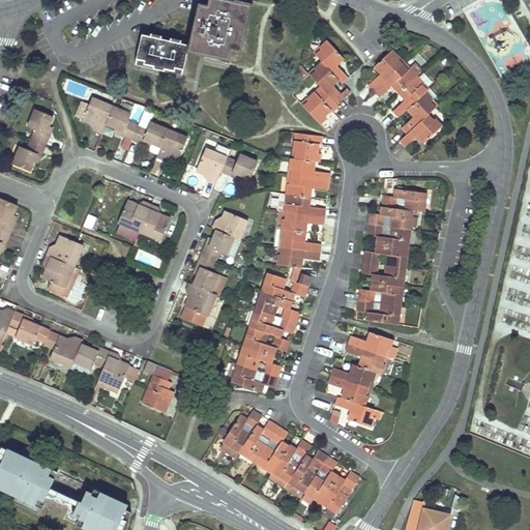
[(202,16),(200,24),(198,32),(194,31),(189,47),(188,50),(206,54),(206,56),(221,60),(222,58),(231,60),(233,52),(242,55),(244,43),(238,41),(240,33),(242,26),(248,27),(251,18),(253,7),(234,3),(235,1),(228,0),(208,0),(208,5),(200,3),(197,15),(202,16)]
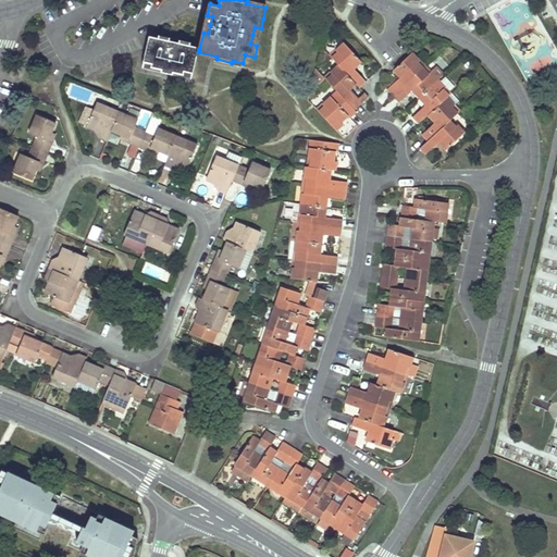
[(146,52),(143,65),(162,71),(161,73),(173,75),(173,73),(193,77),(197,57),(198,52),(199,49),(190,47),(180,44),(170,41),(158,39),(150,37),(146,52)]
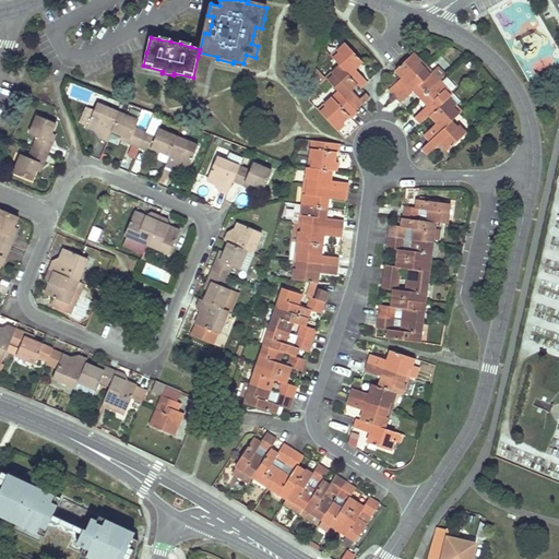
[(355,69),(358,66),(363,62),(345,44),(339,50),(340,52),(333,58),(340,66),(357,84),(360,88),(367,82),(355,69)]
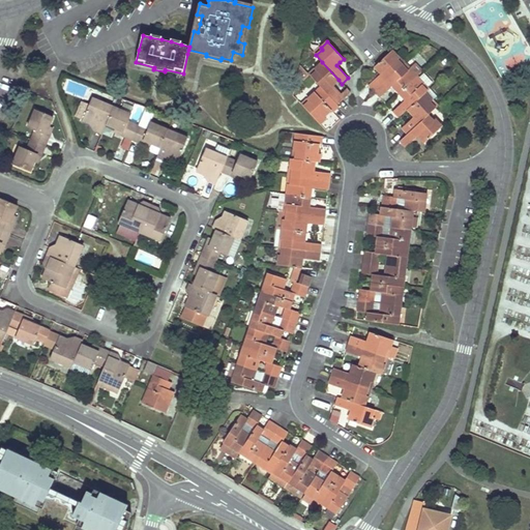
[(320,47),(314,53),(316,55),(322,50),(321,48),(320,47)]
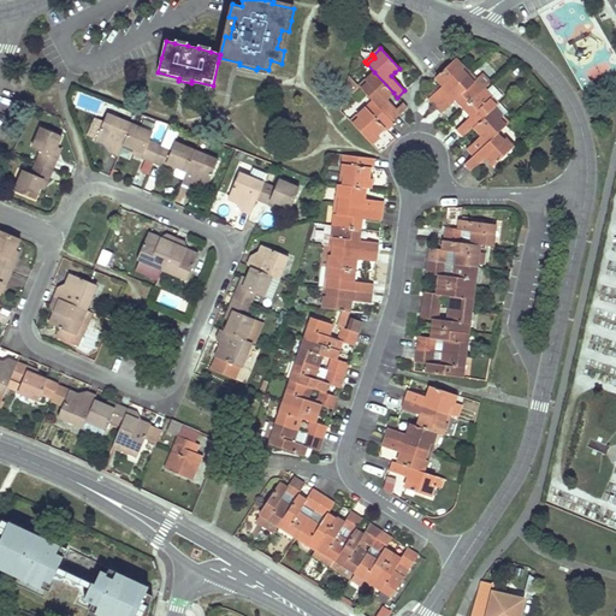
[(436,106),(468,76),(461,69),(463,67),(456,58),(436,77),(443,86),(428,99),(436,106)]
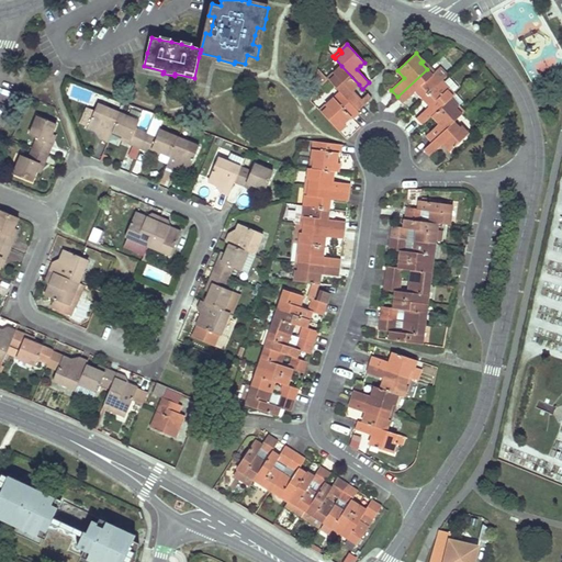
[(341,66),(334,72),(336,75),(328,81),(339,92),(357,112),(363,105),(351,92),(359,85),(341,66)]
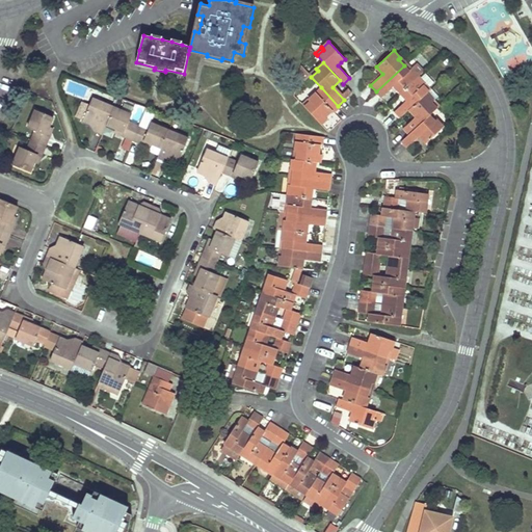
[(411,69),(411,70),(418,77),(424,72),(417,63),(411,69)]
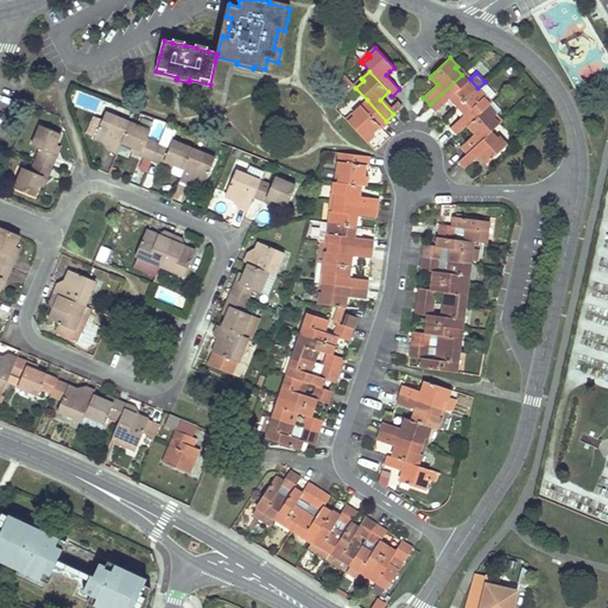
[(353,84),(344,75),(342,84),(348,92),(354,86),(353,84)]
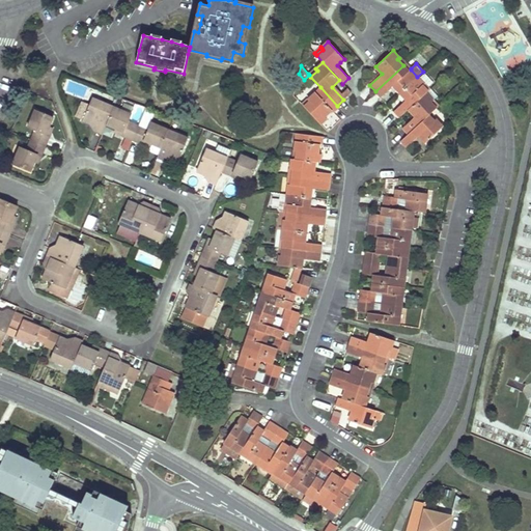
[(409,72),(403,65),(375,91),(381,98),(393,86),(399,93),(417,77),(411,70),(409,72)]
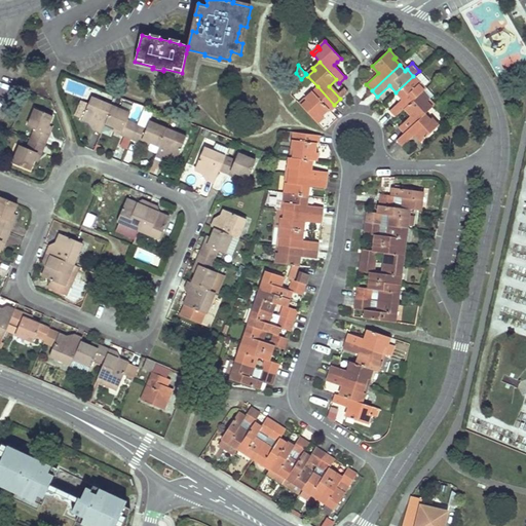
[(311,67),(305,73),(306,74),(307,76),(314,70),(312,68),(311,67)]
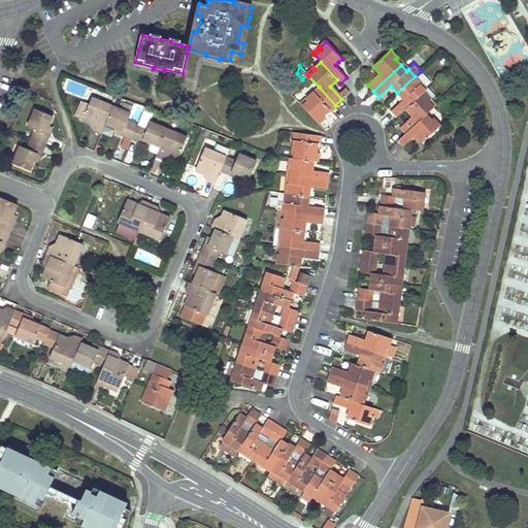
[(431,83),(422,73),(417,78),(422,84),(423,83),(426,87),(431,83)]
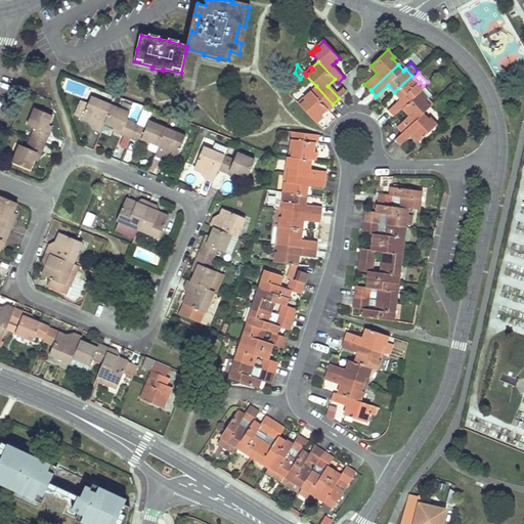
[(403,108),(421,92),(422,90),(417,85),(419,83),(413,78),(411,76),(394,92),(395,92),(401,98),(398,101),(389,111),(394,117),(403,108)]
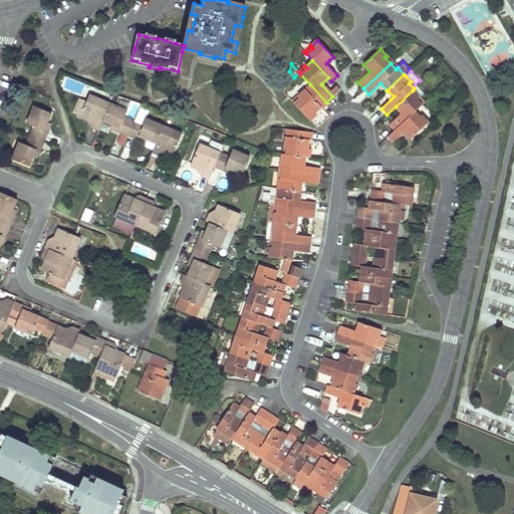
[(79,94),(83,84),(67,77),(62,87),(79,94)]
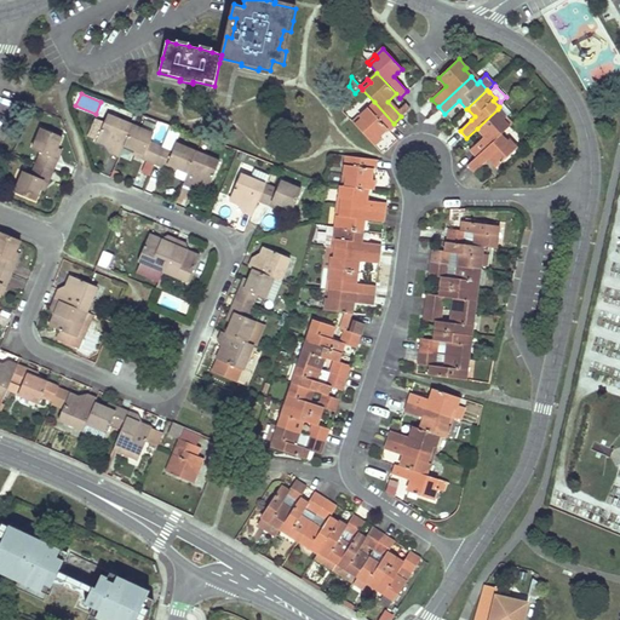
[(547,97),(544,93),(532,107),(534,110),(547,97)]
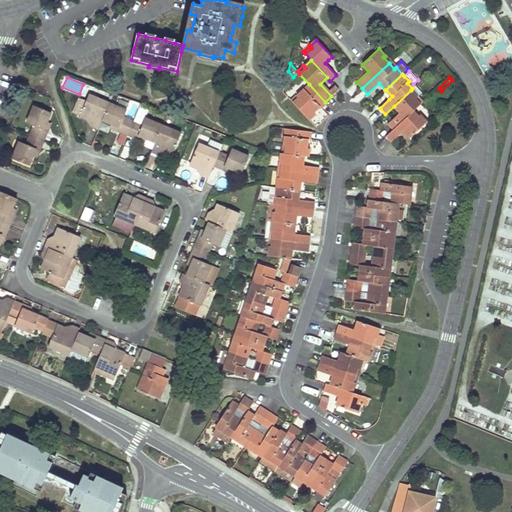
[(309,84),(297,96),(299,97),(293,103),(309,121),(315,115),(313,113),(319,107),(321,109),(322,108),(327,103),(325,102),(309,84)]
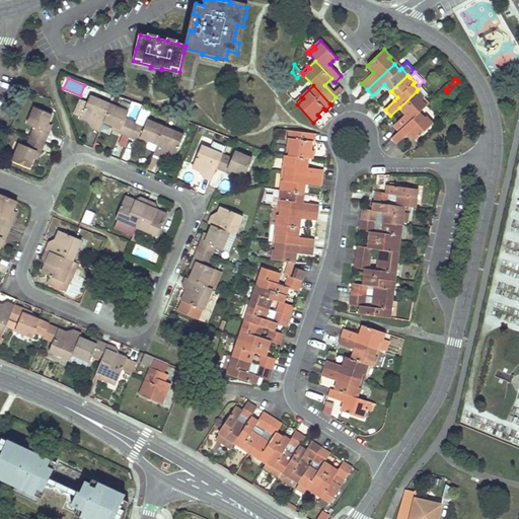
[(397,97),(391,91),(388,94),(394,100),(397,97)]
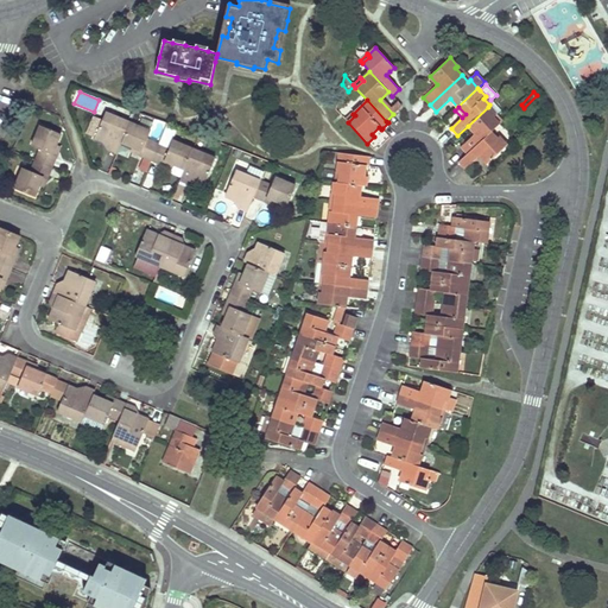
[(494,130),(500,124),(493,116),(495,115),(488,107),(468,126),(475,133),(461,147),(467,154),(491,132),(494,130)]
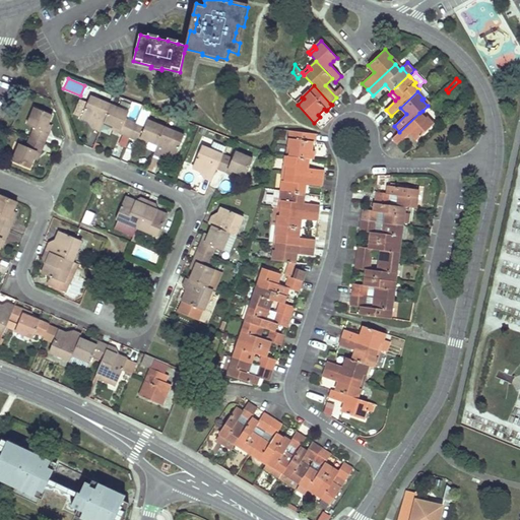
[(301,95),(295,102),(298,105),(304,99),(302,98),(301,95)]
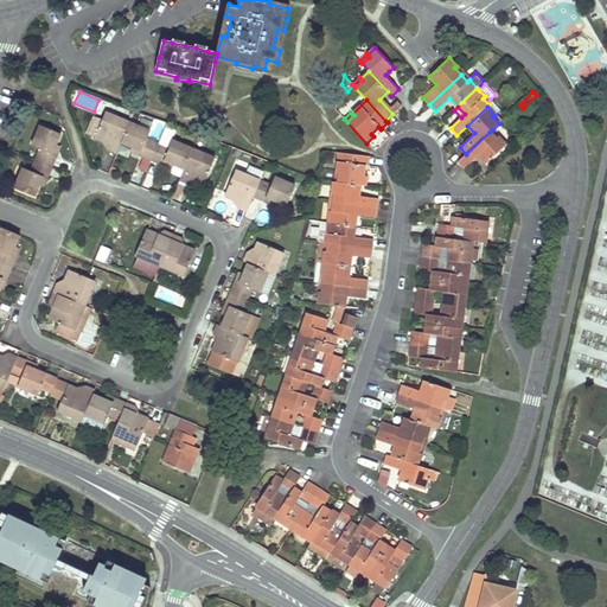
[(131,122),(106,113),(102,120),(94,116),(87,134),(95,138),(95,139),(110,145),(108,151),(117,154),(121,144),(131,122)]
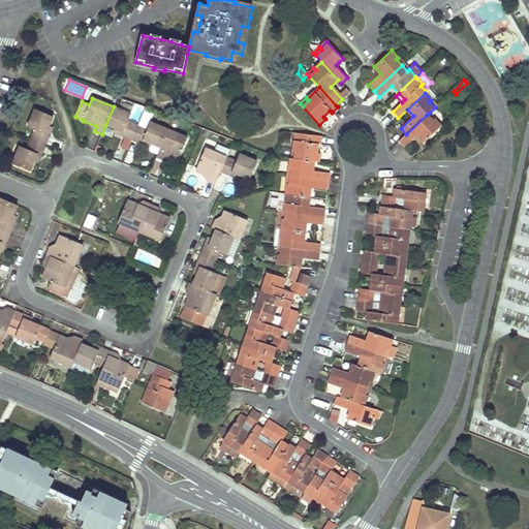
[(122,135),(131,141),(138,125),(128,122),(131,115),(114,106),(105,125),(116,129),(123,132),(122,135)]
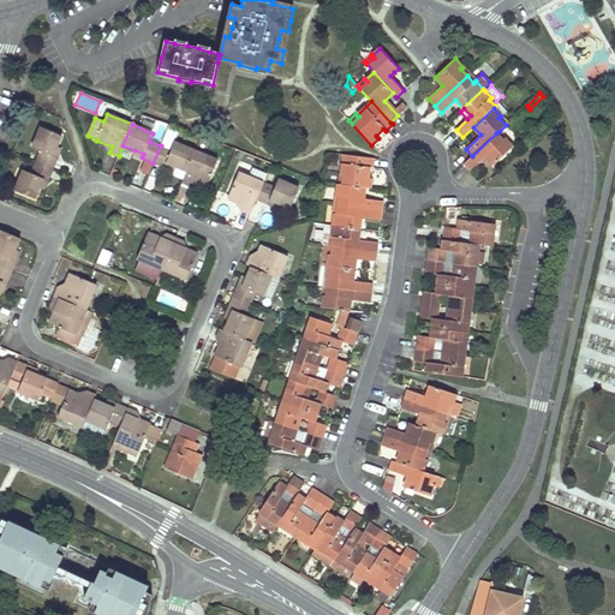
[(63,135),(42,126),(33,148),(41,151),(36,162),(53,169),(59,157),(53,155),(58,147),(63,135)]
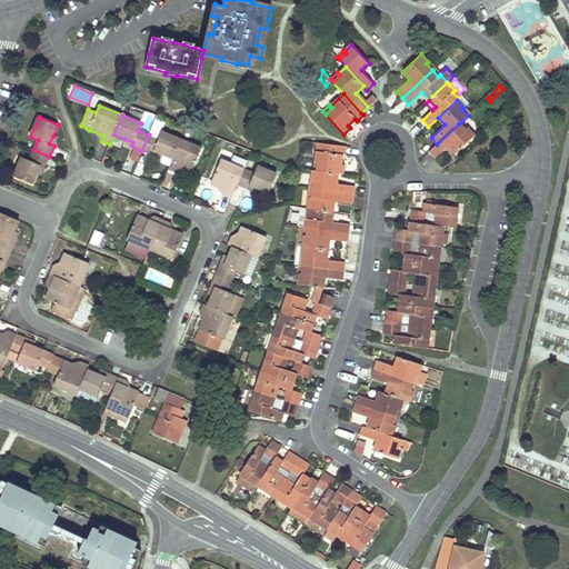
[(465,123),(462,121),(459,123),(466,131),(468,129),(468,128),(465,123)]
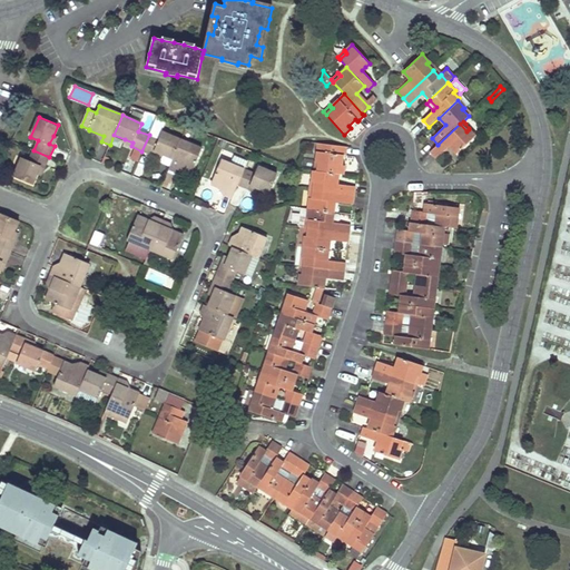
[(467,131),(460,124),(438,145),(430,153),(436,159),(450,147),(457,154),(467,145),(475,136),(469,129),(467,131)]
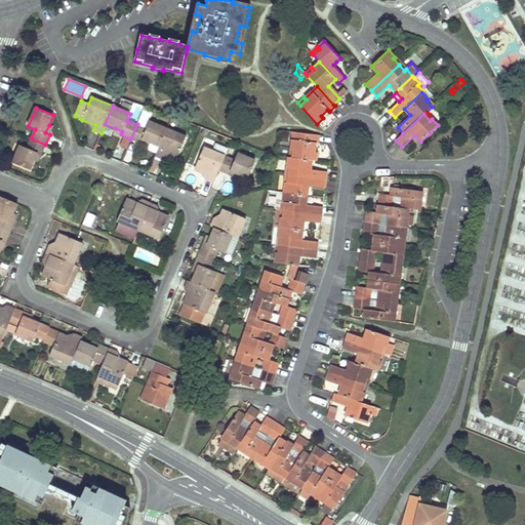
[(159,147),(167,128),(150,121),(147,128),(137,124),(130,139),(140,144),(143,139),(147,142),(151,144),(159,147)]
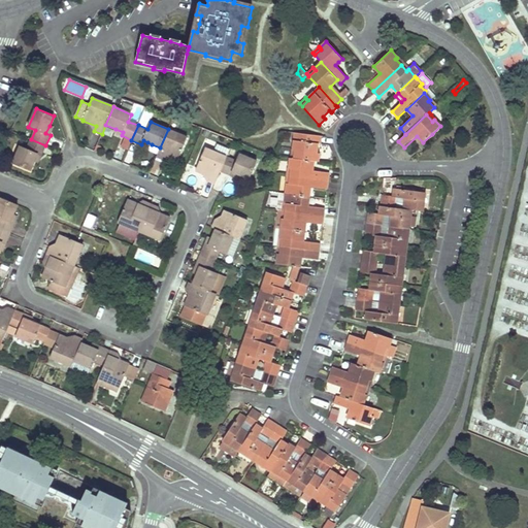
[(188,138),(168,129),(160,147),(156,157),(164,161),(166,156),(177,161),(188,138)]
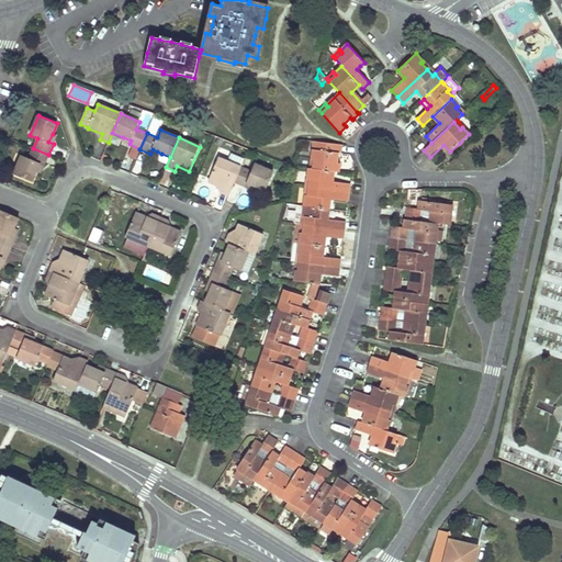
[(313,160),(312,169),(334,171),(338,172),(339,164),(336,163),(337,153),(340,154),(341,145),(313,142),(311,159),(313,160)]
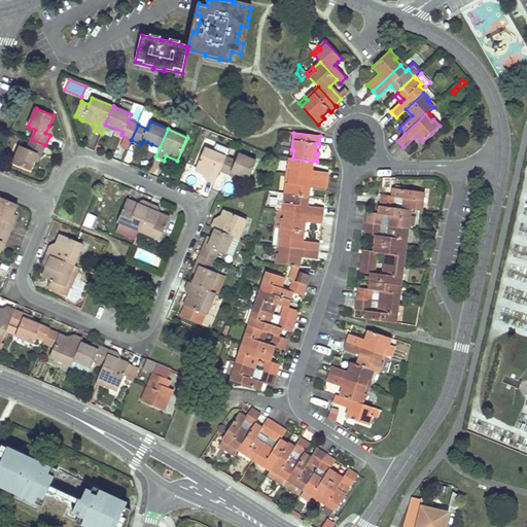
[(41,155),(45,145),(31,139),(27,148),(20,145),(12,164),(30,171),(34,162),(36,157),(37,153),(41,155)]
